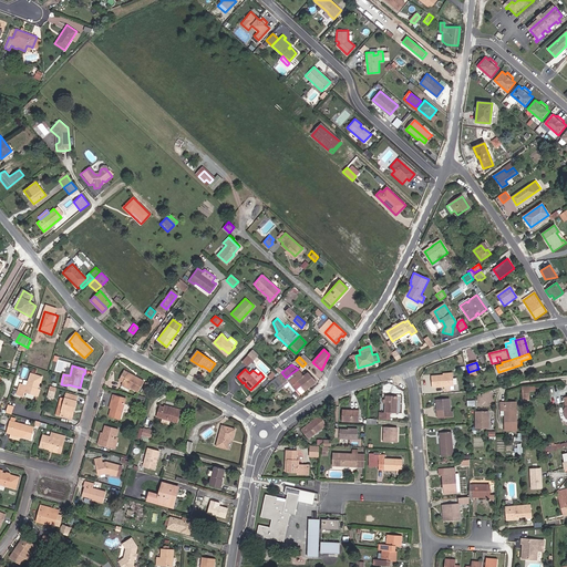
[(305,391),(310,387),(301,375),(303,374),(298,369),(291,373),(305,391)]
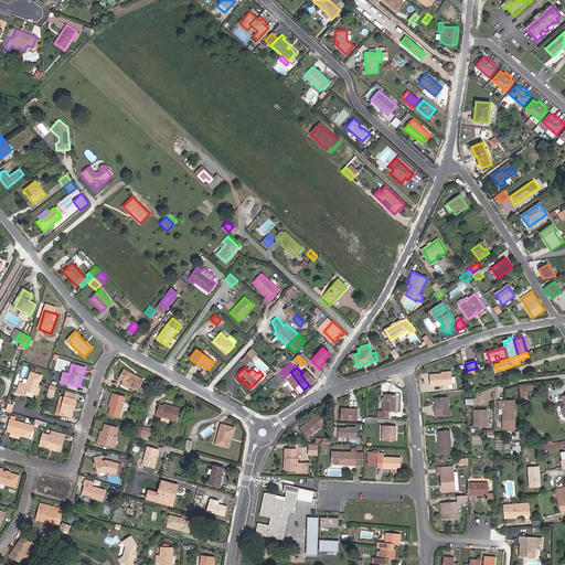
[(123,382),(129,385),(138,391),(144,380),(124,370),(119,379),(123,381),(123,382)]
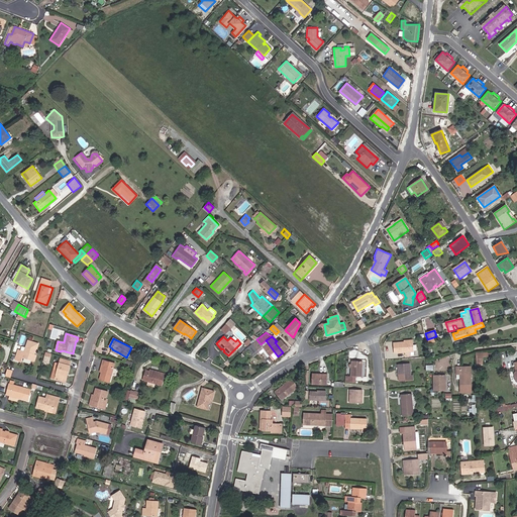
[(283,352),(289,348),(281,338),(277,341),(275,342),(283,352)]
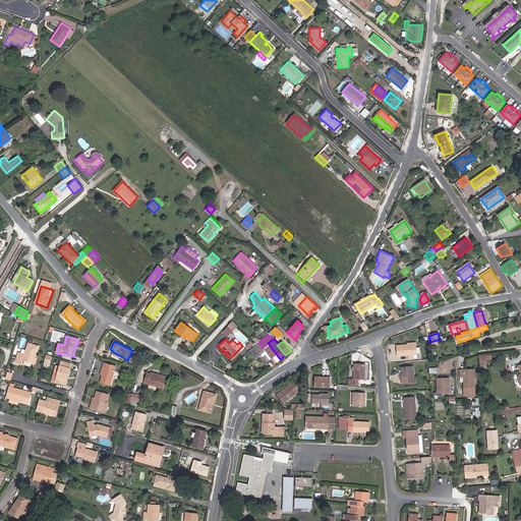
[(275,362),(280,359),(268,343),(263,347),(258,342),(246,352),(248,354),(250,353),(255,359),(266,350),(275,362)]
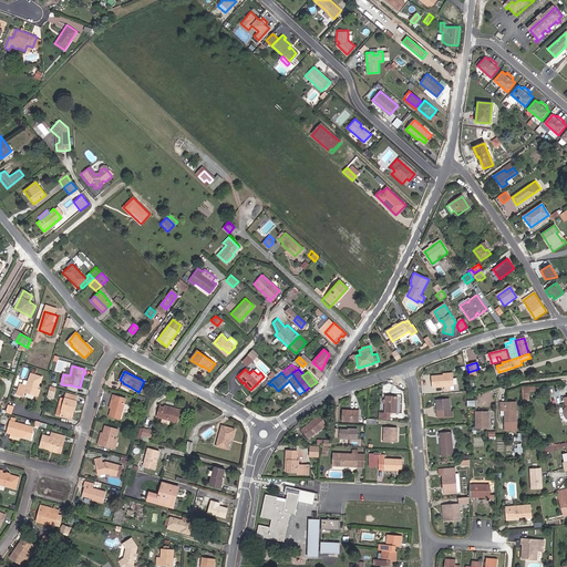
[(37,397),(39,390),(37,389),(39,382),(40,382),(41,378),(31,374),(27,387),(20,384),(17,394),(23,397),(24,393),(37,397)]
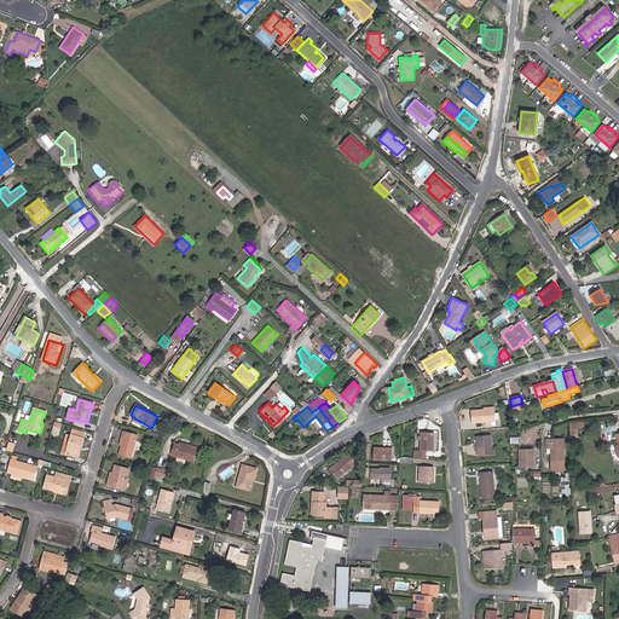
[(484,410),(484,409),(470,410),(472,423),(487,422),(489,426),(496,424),(493,409),(484,410)]
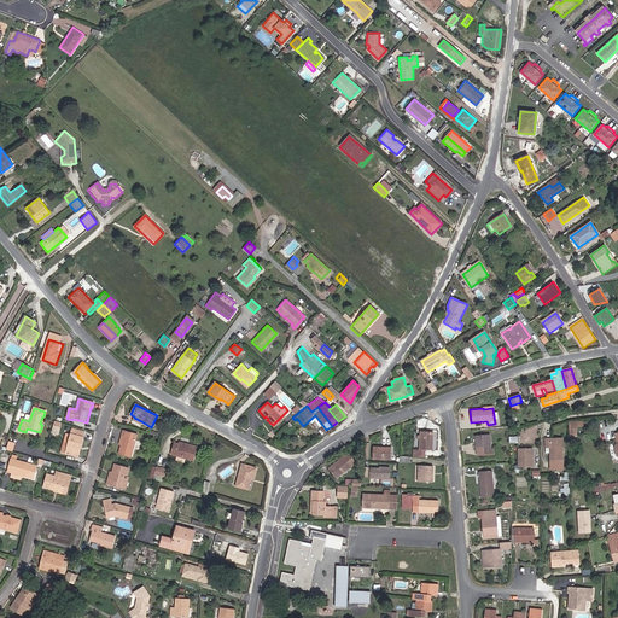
[(69,444),(65,454),(79,458),(83,437),(82,437),(85,432),(73,429),(69,444)]
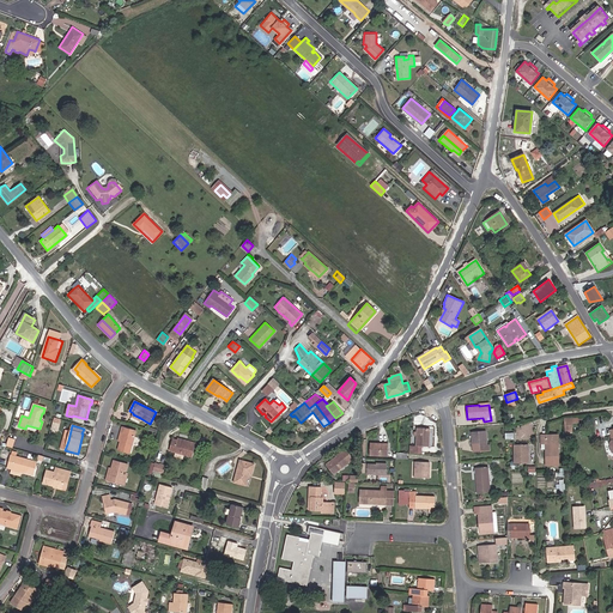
[(122,434),(120,442),(117,450),(131,454),(135,436),(133,435),(134,430),(122,426),(121,434),(122,434)]
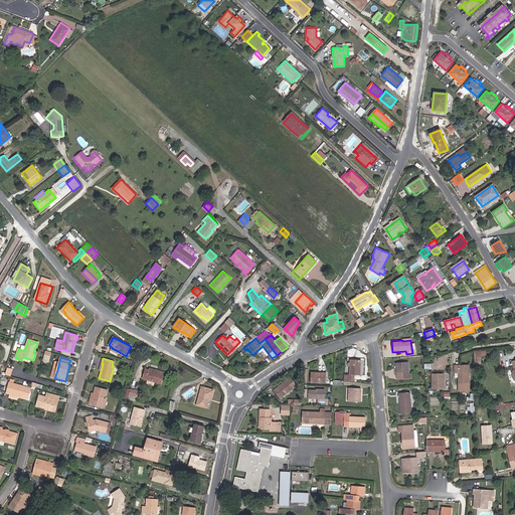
[(344,381),(354,381),(354,375),(360,375),(361,360),(350,359),(350,363),(349,366),(349,374),(345,374),(344,381)]
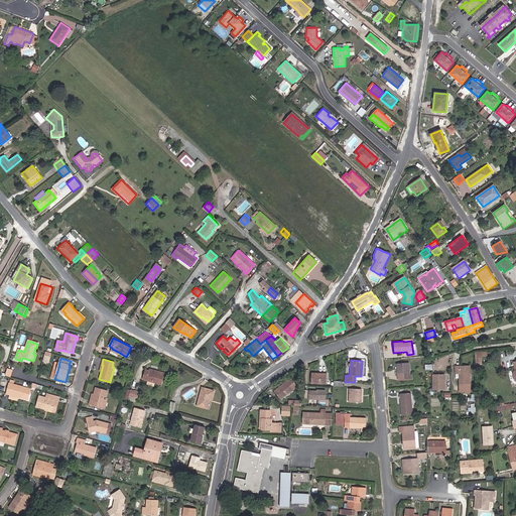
[(409,374),(408,362),(397,363),(398,380),(412,379),(412,374),(409,374)]
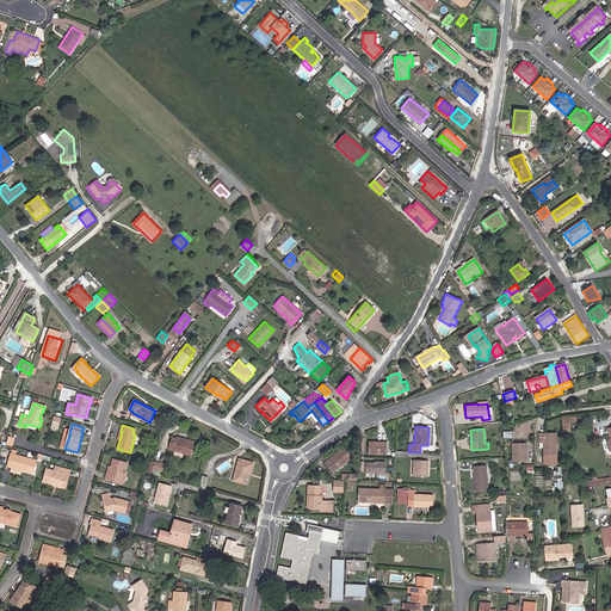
[(554,445),(553,433),(538,433),(539,442),(543,442),(544,454),(556,454),(556,445),(554,445)]
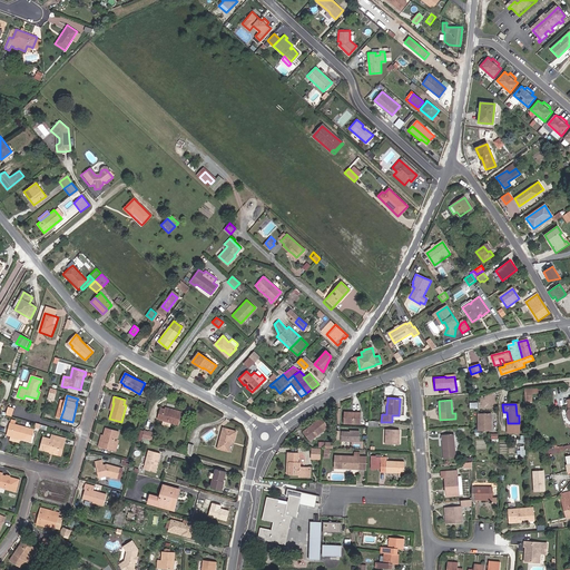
[(179,425),(183,414),(166,410),(160,409),(158,420),(179,425)]
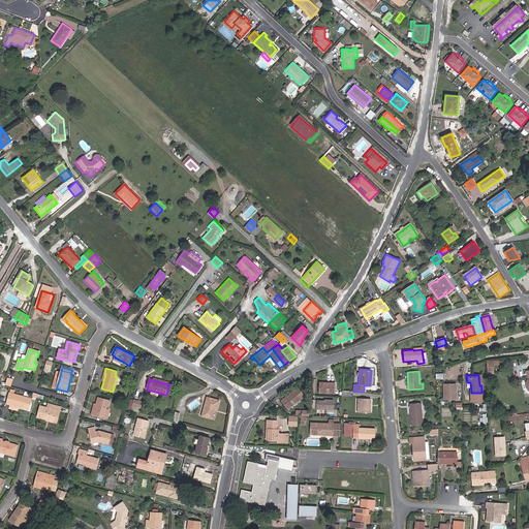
[(335,394),(335,383),(319,382),(318,393),(335,394)]
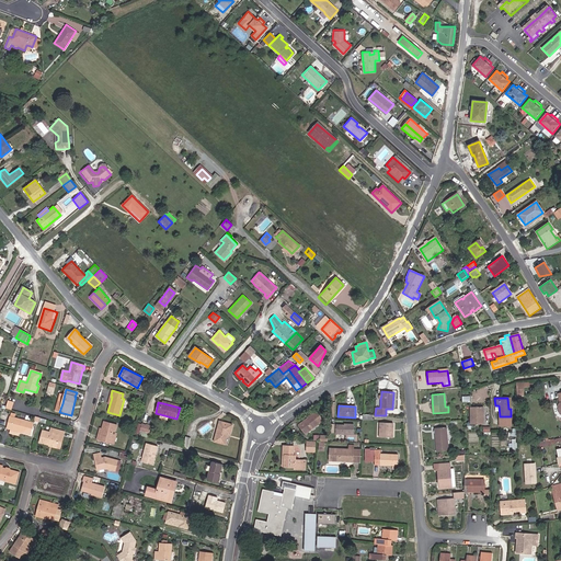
[(483,424),(482,407),(470,407),(470,424),(483,424)]
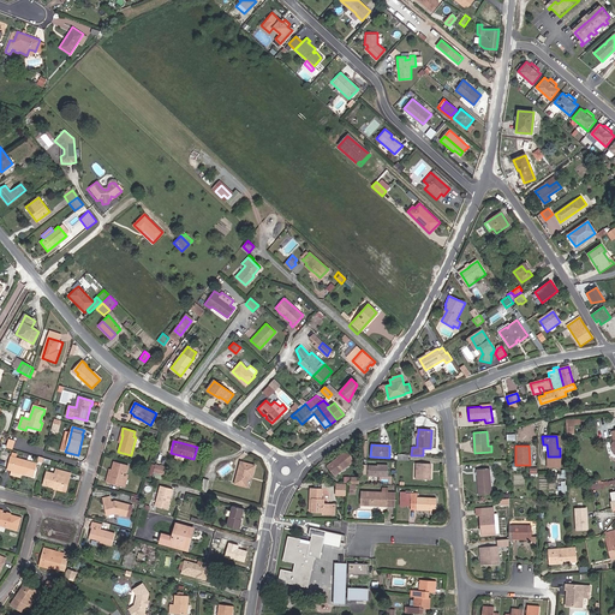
[(354,460),(347,451),(327,466),(334,476),(354,460)]
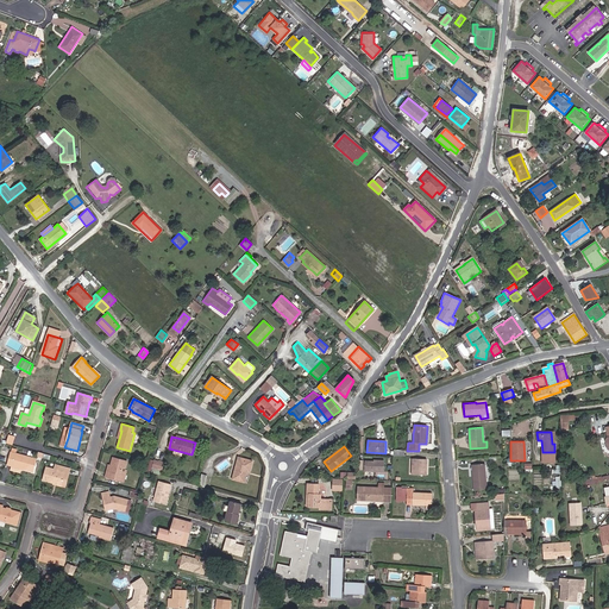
[(554,452),(542,452),(542,463),(554,463),(554,452)]
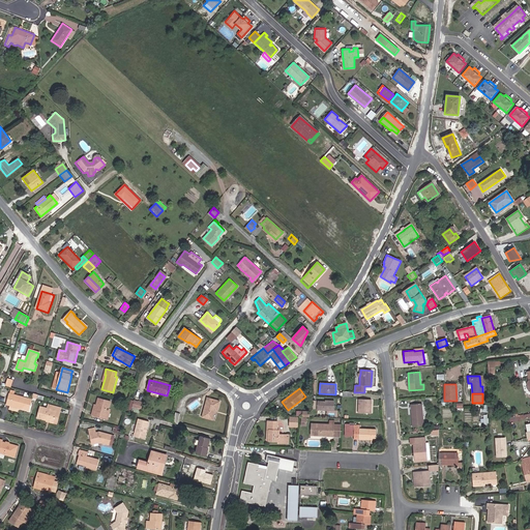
[(10,405),(9,406),(9,407),(21,410),(21,409),(29,411),(32,401),(9,394),(7,404),(10,405)]
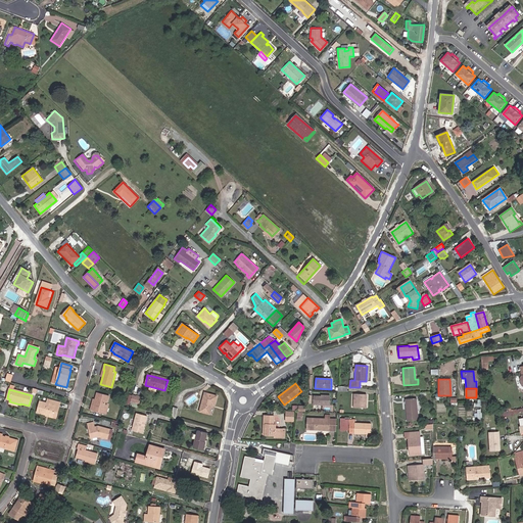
[(104,414),(107,403),(109,395),(100,393),(97,392),(96,399),(94,405),(92,405),(91,411),(104,414)]
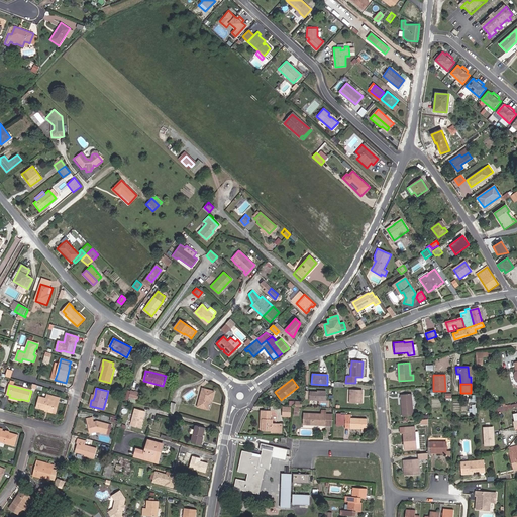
[(202,388),(198,407),(208,409),(210,401),(212,401),(214,391),(202,388)]
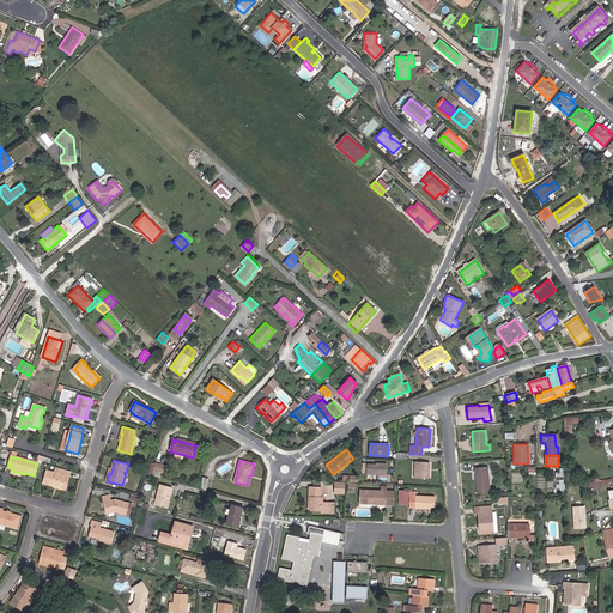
[(426,471),(428,462),(416,462),(414,478),(429,479),(429,471),(426,471)]
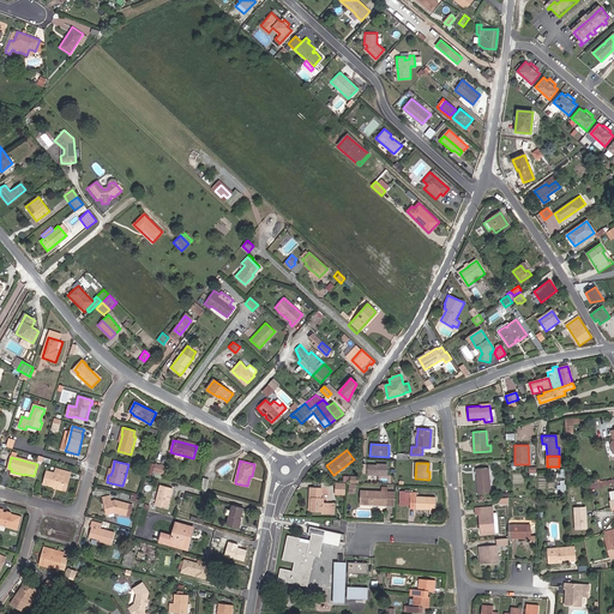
[(387,476),(387,465),(380,464),(380,465),(368,465),(368,475),(387,476)]
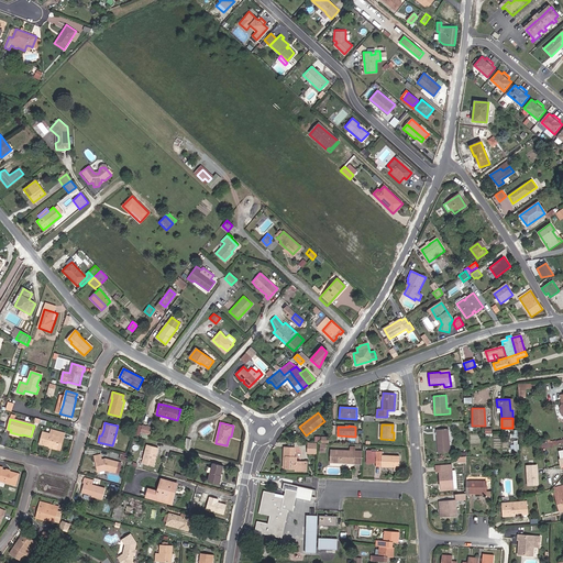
[(450,452),(448,429),(437,430),(438,453),(450,452)]
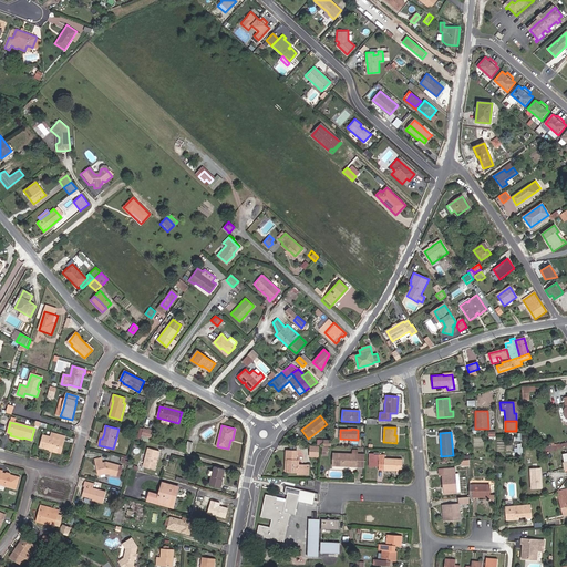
[(40,447),(49,450),(57,452),(60,441),(61,442),(62,436),(51,433),(50,437),(43,435),(40,447)]
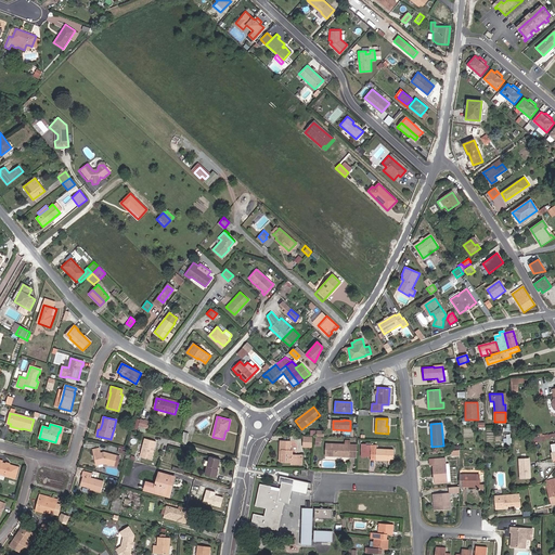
[(191,435),(184,433),(182,443),(189,446),(191,435)]
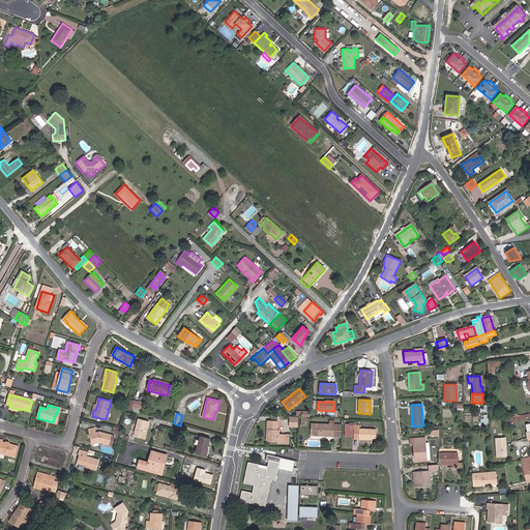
[(290,427),(298,427),(298,417),(291,416),(290,427)]
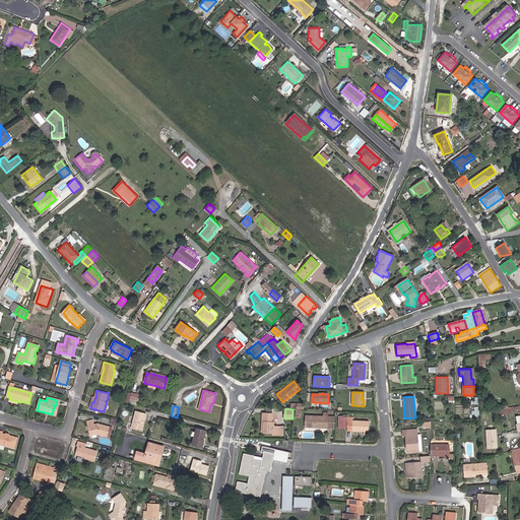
[(147,414),(136,411),(132,428),(142,431),(147,414)]
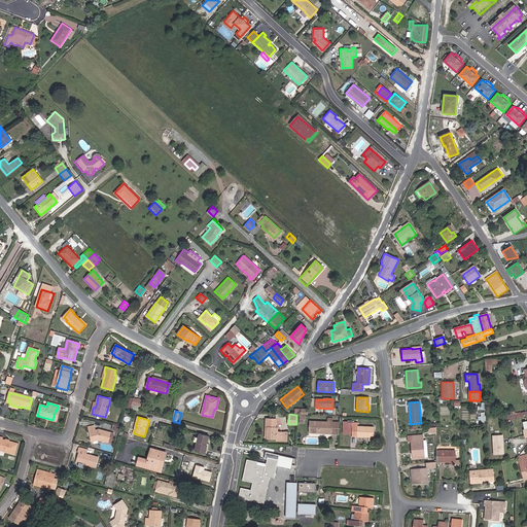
[(269,427),(268,438),(277,438),(277,441),(287,441),(287,432),(277,432),(278,428),(276,427),(276,419),(266,419),(266,427),(269,427)]
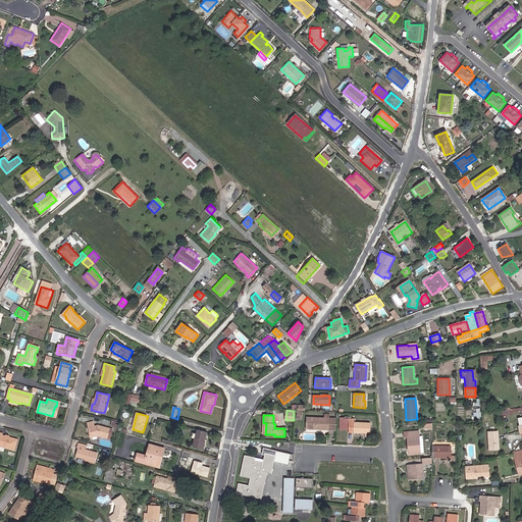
[(521,417),(517,418),(517,417),(506,419),(507,426),(515,425),(516,433),(521,431),(521,417)]
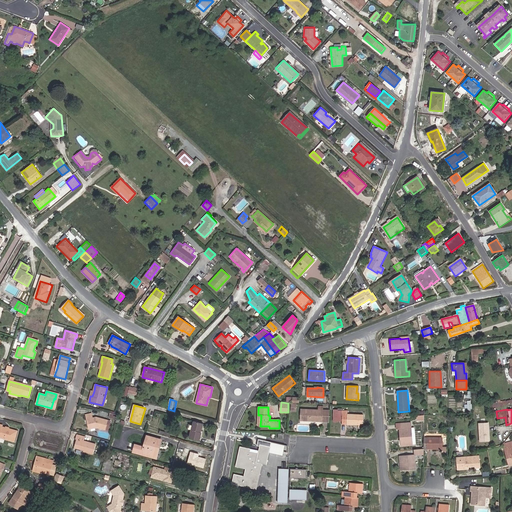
[(322,421),(323,411),(318,410),(300,410),(300,420),(322,421)]
